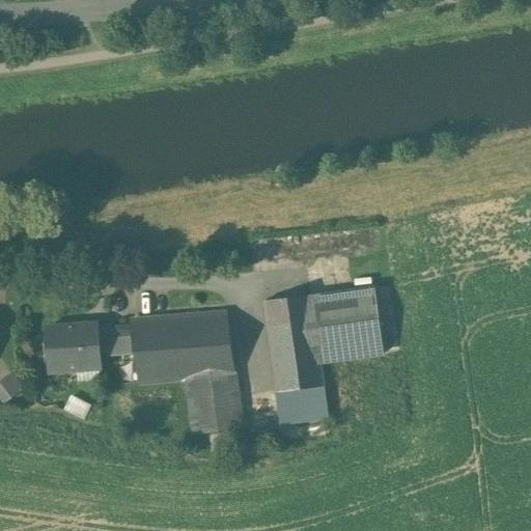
[(373,289),(311,298),(320,363),(383,355),(373,289)]
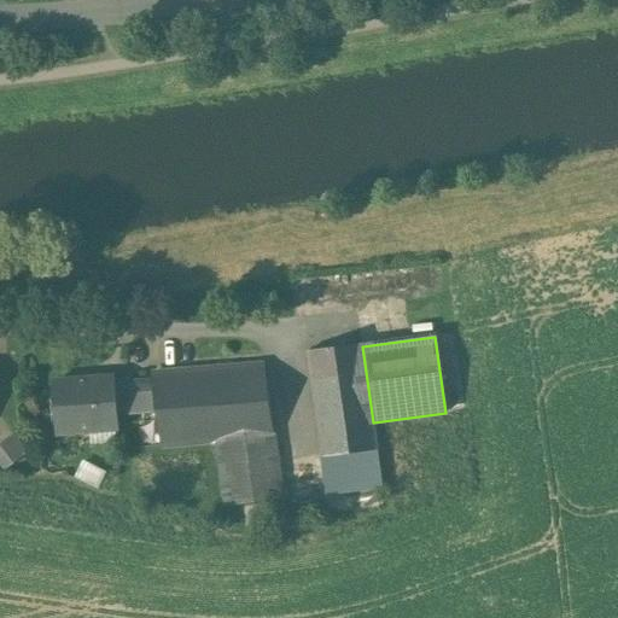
[(362,344),(308,353),(322,459),(377,450),(373,423),(362,347),(362,344)]
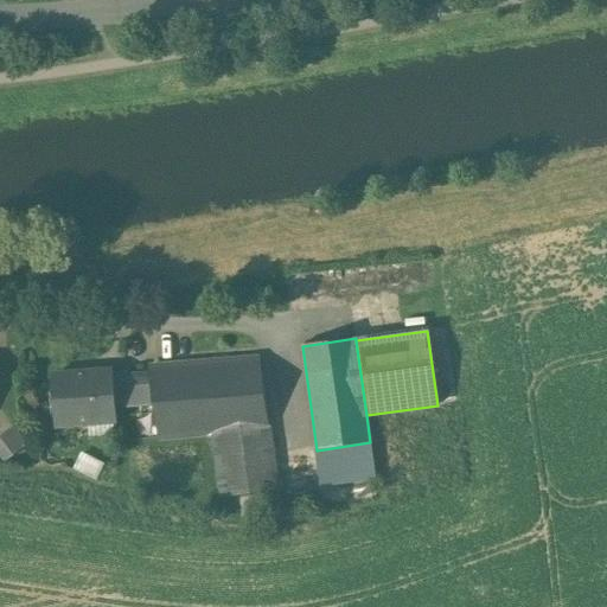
[(152,369),(151,369),(154,401),(159,439),(213,433),(268,427),(259,355),(152,369)]
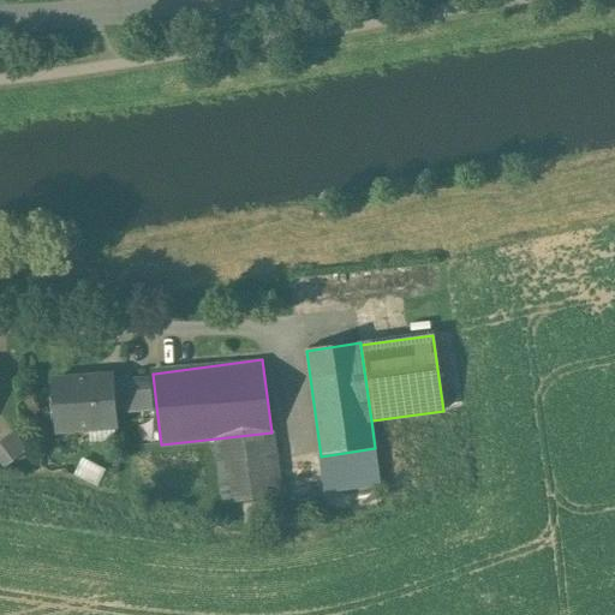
[(112,377),(54,382),(58,433),(115,429),(114,408),(156,406),(153,374),(154,374),(153,372),(150,372),(151,384),(113,388),(112,377)]
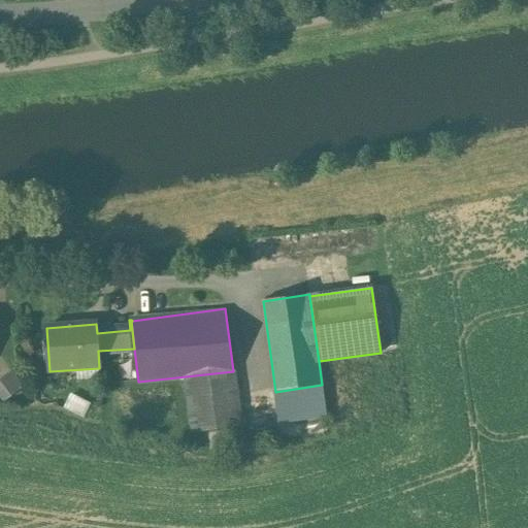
[(13,368),(0,378),(0,393),(6,401),(27,385),(13,368)]
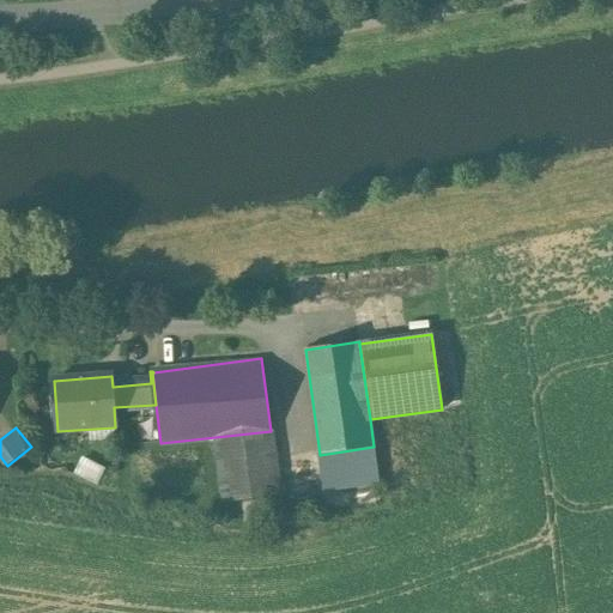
[(271,431),(216,437),(223,504),(279,497),(271,431)]
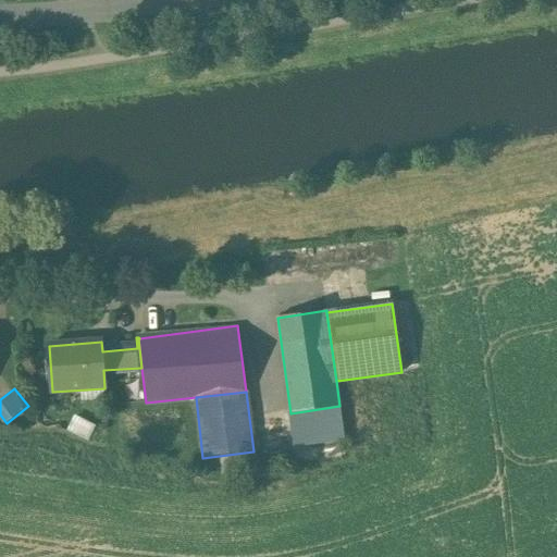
[(339,406),(291,413),(295,445),(344,438),(339,406)]
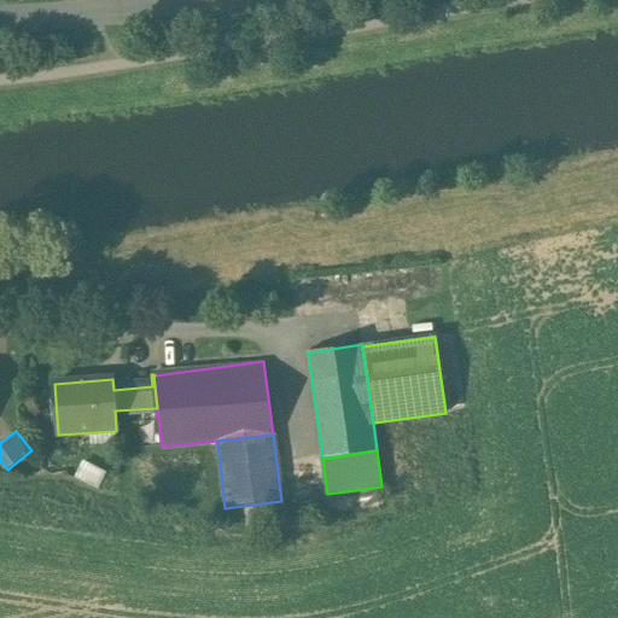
[(274,506),(244,509),(246,529),(284,524),(284,514),(275,516),(274,506)]
